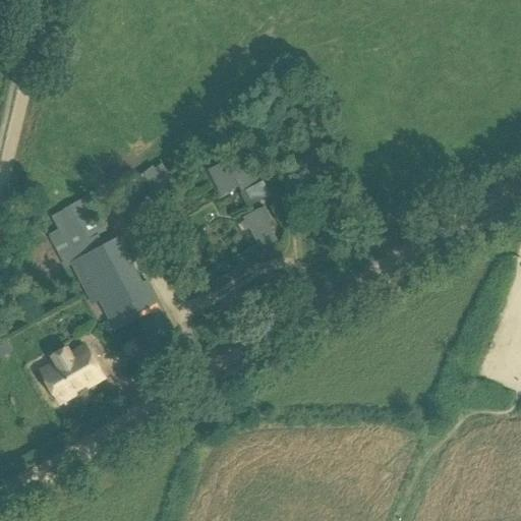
[(243,151),(207,171),(221,196),(235,188),(246,208),(269,197),(243,151)]
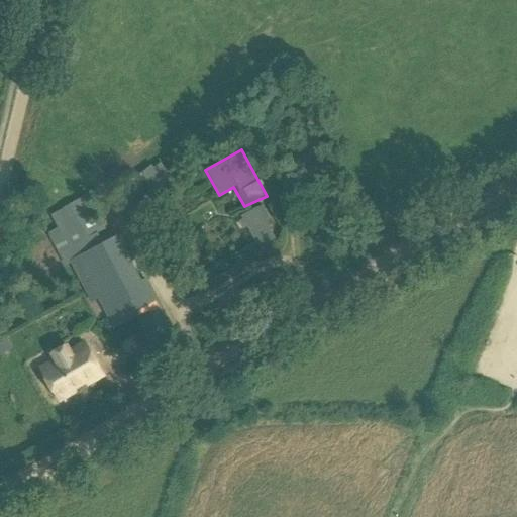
[(159,164),(140,176),(151,192),(170,179),(159,164)]
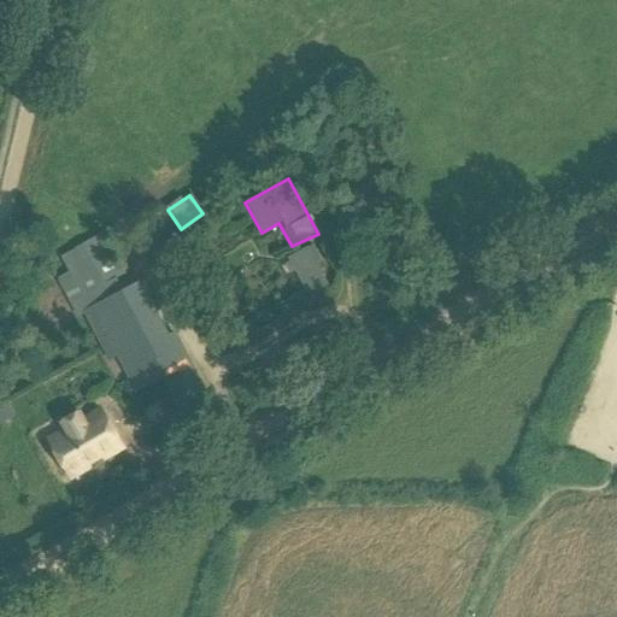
[(104,234),(62,256),(71,277),(64,281),(81,313),(83,312),(121,292),(115,281),(125,275),(104,234)]
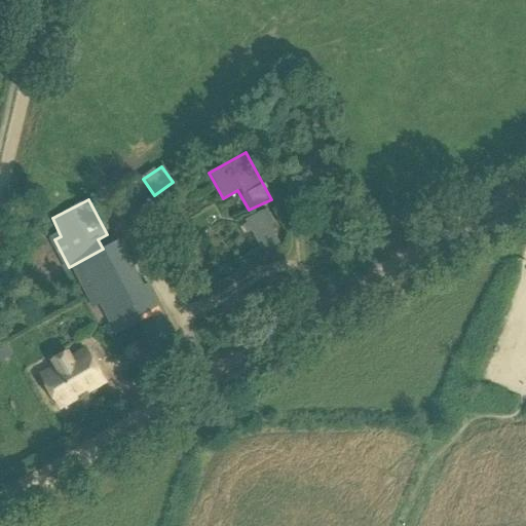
[(246,224),(240,227),(245,235),(250,232),(262,254),(283,242),(265,209),(243,221),(246,224)]
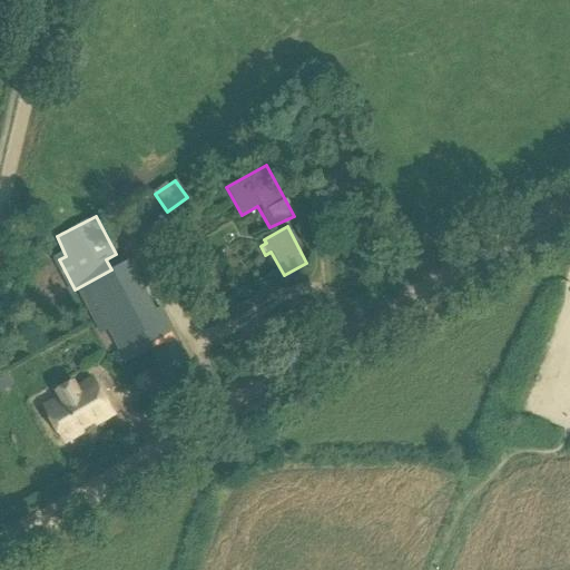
[(111,269),(77,288),(101,334),(109,330),(127,364),(150,350),(161,373),(148,380),(154,390),(168,382),(180,405),(208,393),(189,359),(190,357),(165,308),(159,312),(133,258),(111,269)]
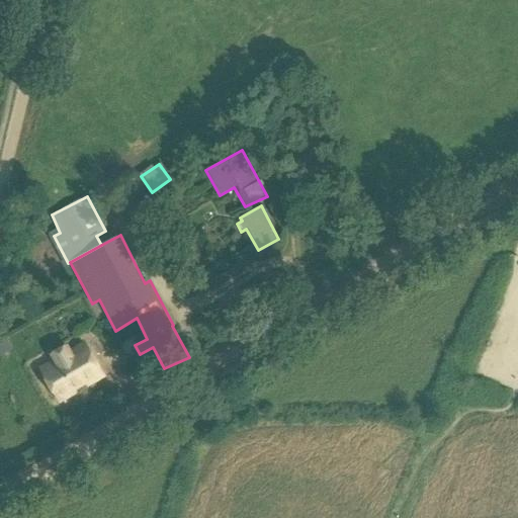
[(194,264),(188,252),(170,260),(171,262),(176,273),(183,269),(194,264)]
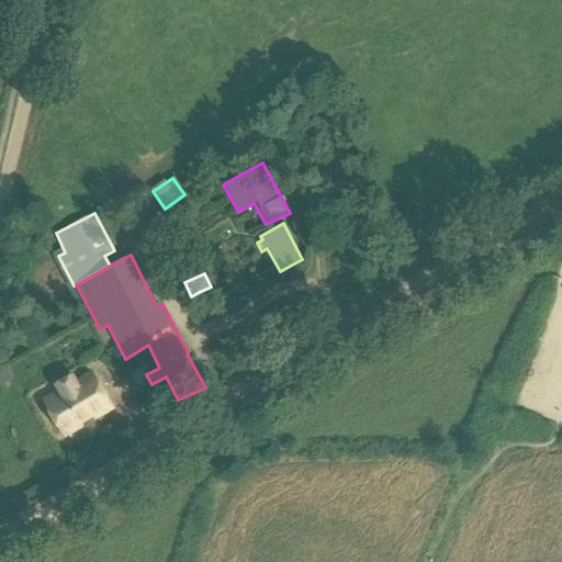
[(92,375),(47,402),(66,433),(75,427),(78,433),(83,429),(80,425),(111,407),(92,375)]
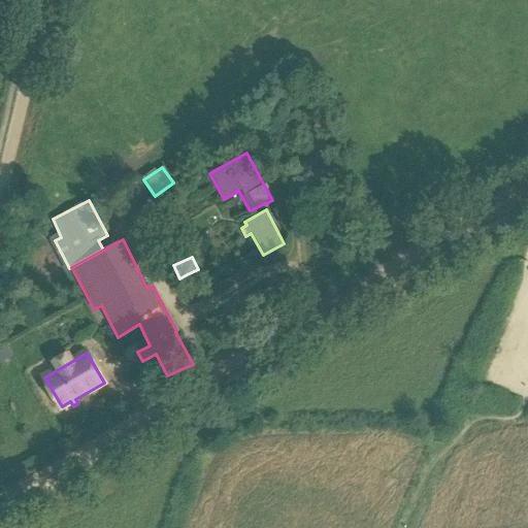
All buildings are outlined.
